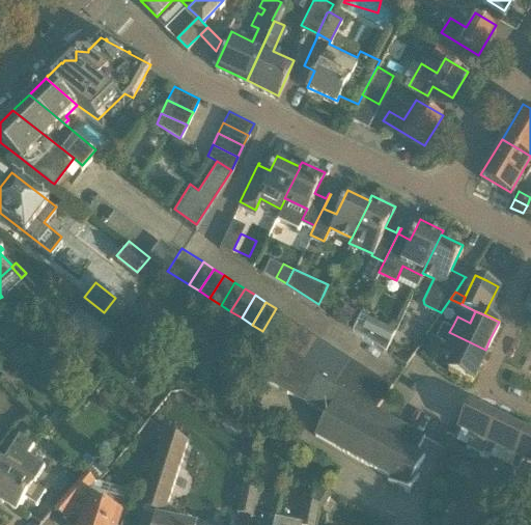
[(276,308),(262,331),(273,337),(286,315),(276,308)]
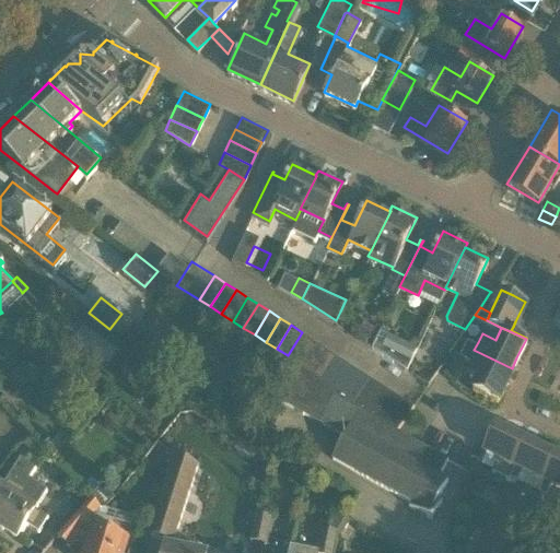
[(302,332),(288,355),(299,363),(314,339),(302,332)]
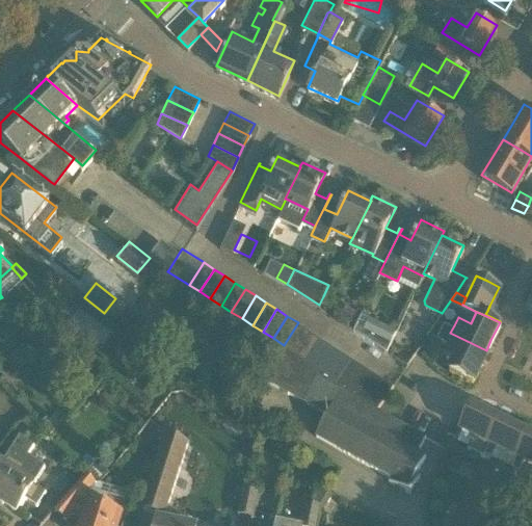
[(440,327),(450,333),(454,325),(444,320),(440,327)]
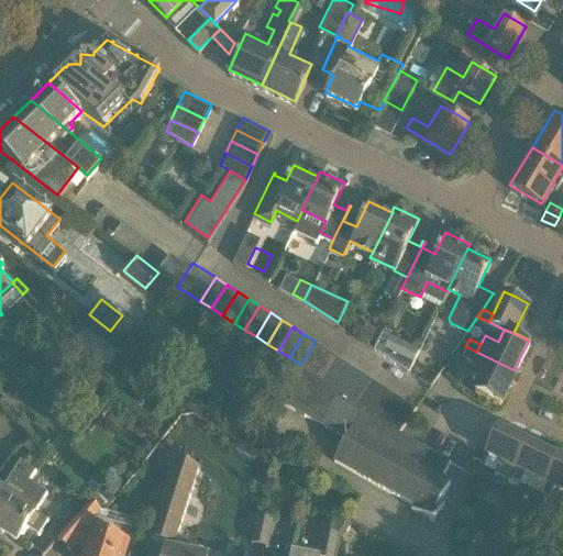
[(316,341),(300,365),(306,368),(311,371),(327,348),(316,341)]
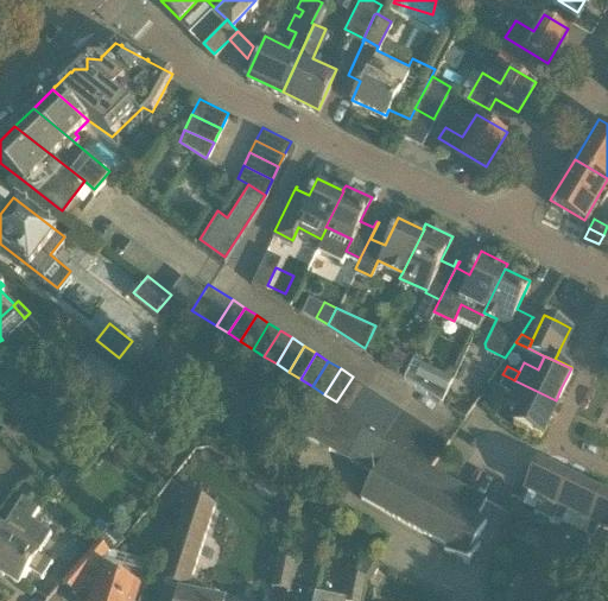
[(511,388),(514,380),(502,374),(499,383),(511,388)]
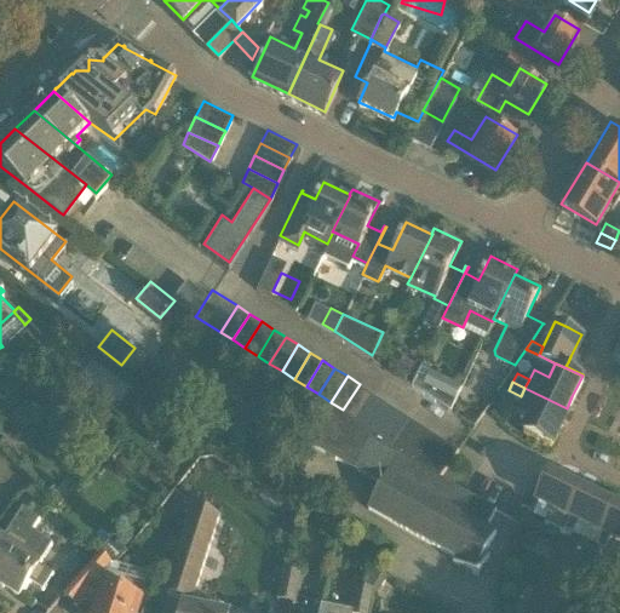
[(360,384),(343,410),(355,418),(372,391),(360,384)]
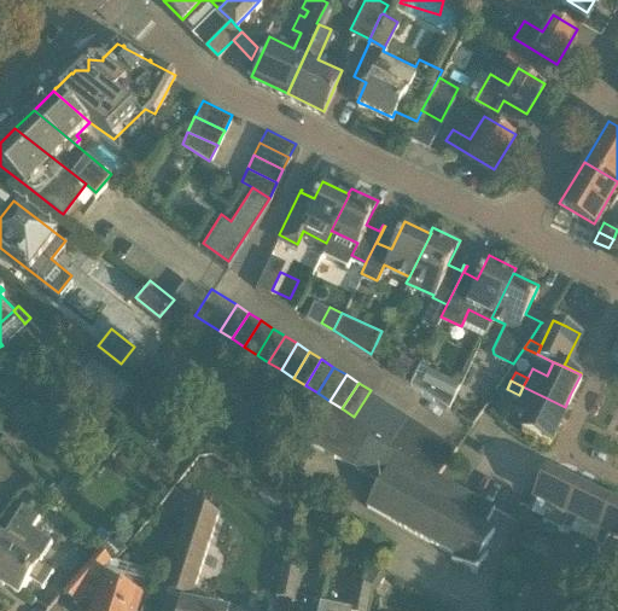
[(563,412),(565,407),(523,387),(519,395),(514,403),(530,411),(522,426),(535,434),(548,440),(559,418),(563,412)]
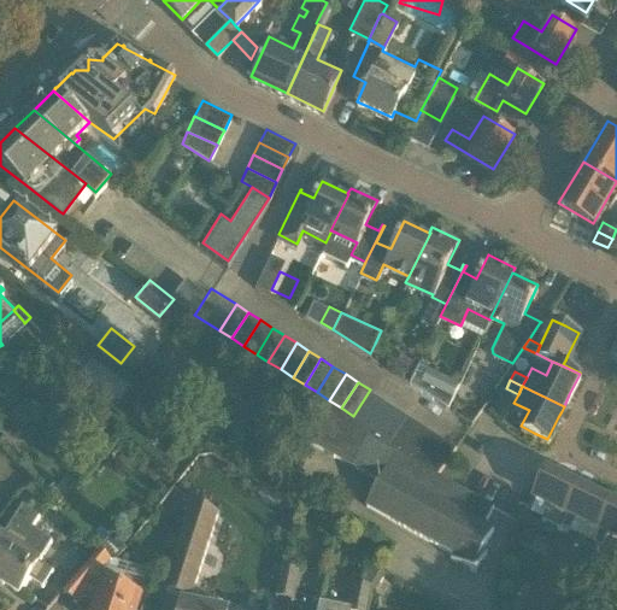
[(370,389),(353,416),(365,423),(382,398),(370,389)]
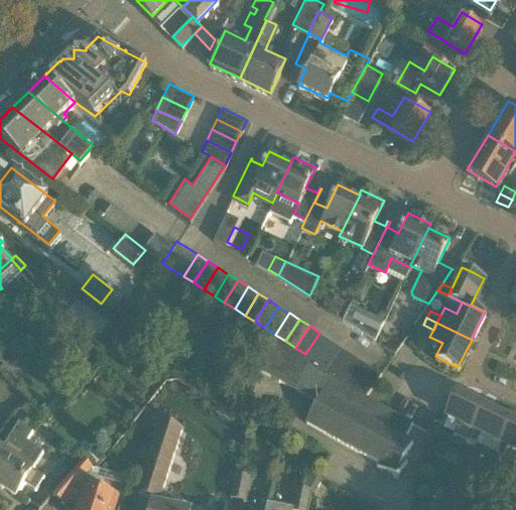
[(319,333),(305,354),(309,357),(307,362),(313,365),(330,339),(319,333)]
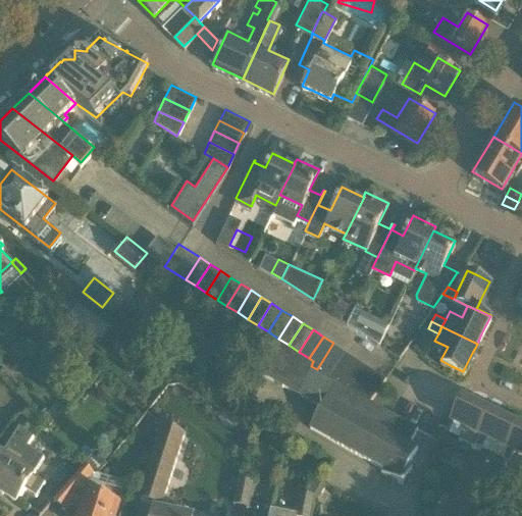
[(410,437),(416,424),(370,399),(359,393),(349,387),(338,381),(328,375),(317,369),(311,366),(313,361),(309,358),(299,352),(289,345),(283,342),(266,369),(298,390),(320,402),(310,421),(400,472),(417,442),(410,437)]
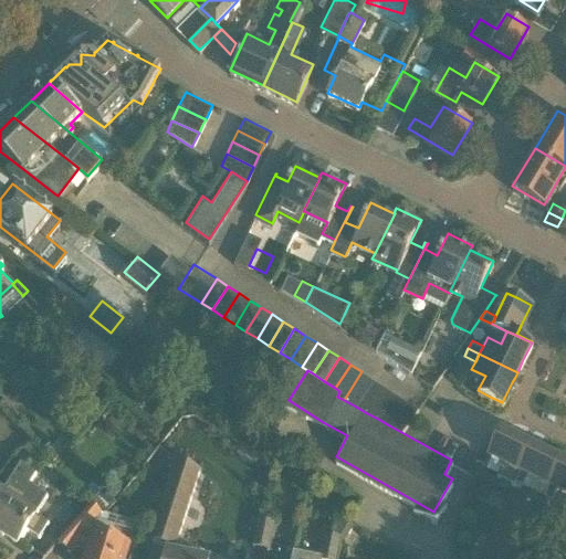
[(362,371),(344,400),(356,407),(373,379),(362,371)]
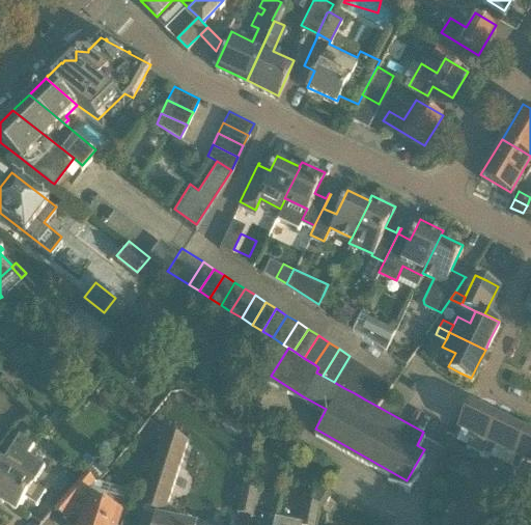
[(350,356),(334,382),(344,388),(361,362),(350,356)]
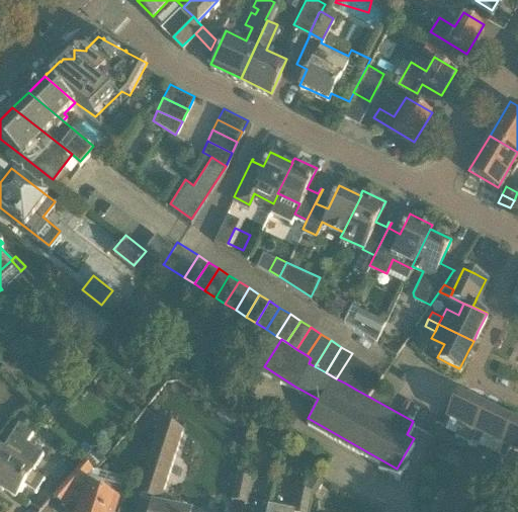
[(352,353),(336,378),(346,384),(362,359),(352,353)]
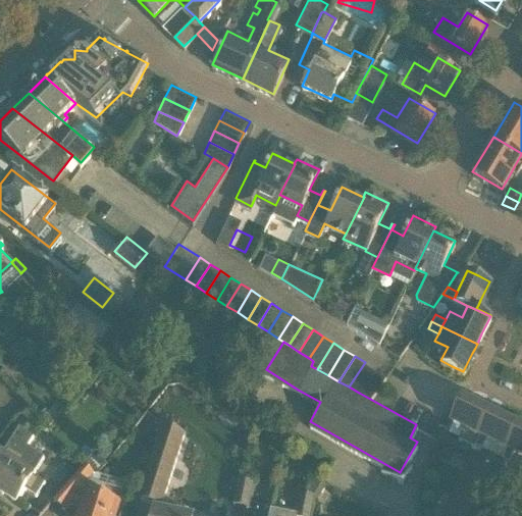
[(365,362),(349,387),(359,393),(375,369),(365,362)]
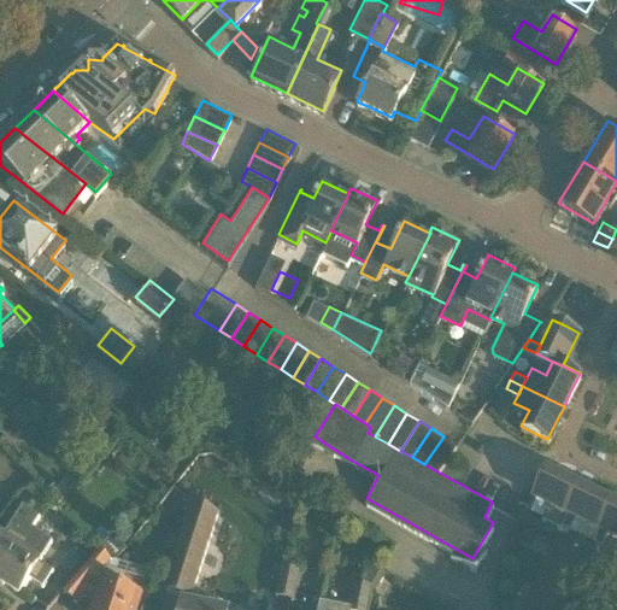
[(444,437),(424,464),(438,471),(452,449),(456,444),(444,437)]
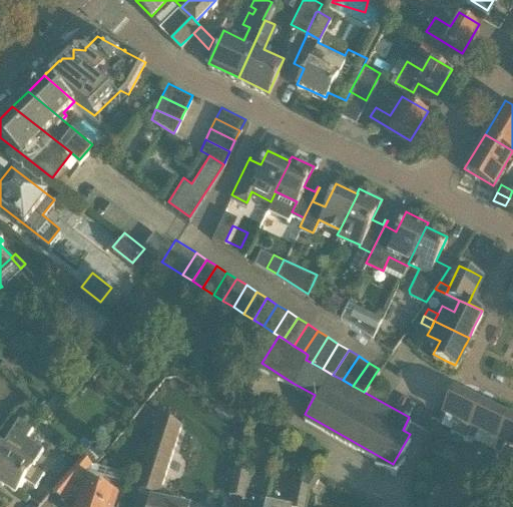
[(467,434),(472,424),(471,423),(482,401),(477,399),(473,397),(454,388),(449,399),(443,410),(456,416),(450,428),(466,436),(467,434)]
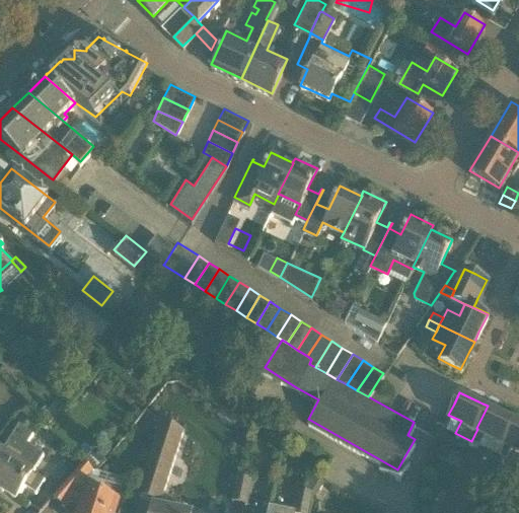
[(477,429),(484,432),(504,441),(515,419),(497,411),(492,408),(488,406),(476,428),(477,429)]
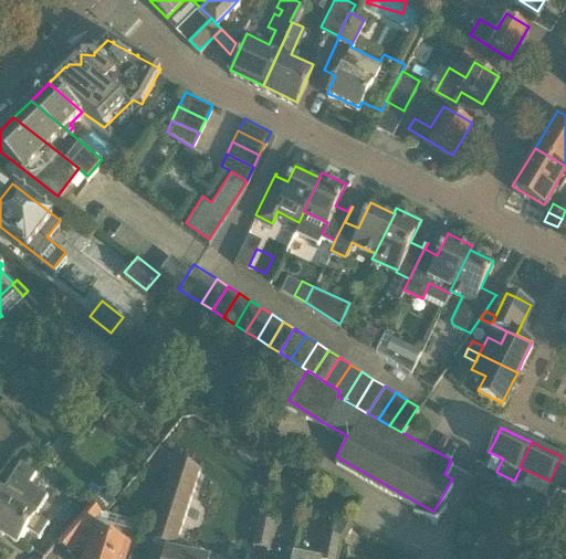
[(194,547),(189,552),(176,550),(200,468),(177,452),(149,537),(167,544),(164,558),(207,558),(208,557),(206,556),(203,549),(194,547)]
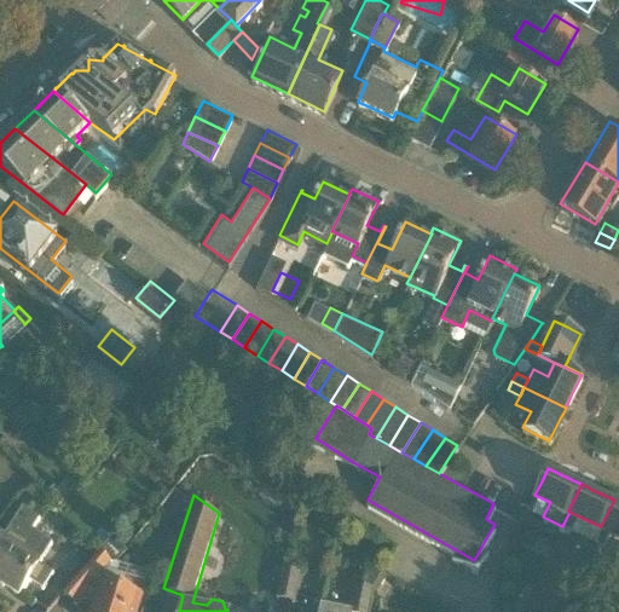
[(609,531),(618,535),(618,502),(614,500),(601,526),(609,531)]
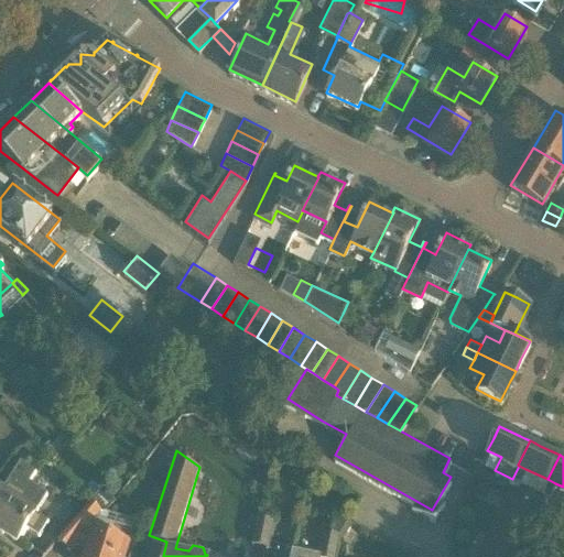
[(477,471),(483,460),(475,456),(469,467),(477,471)]
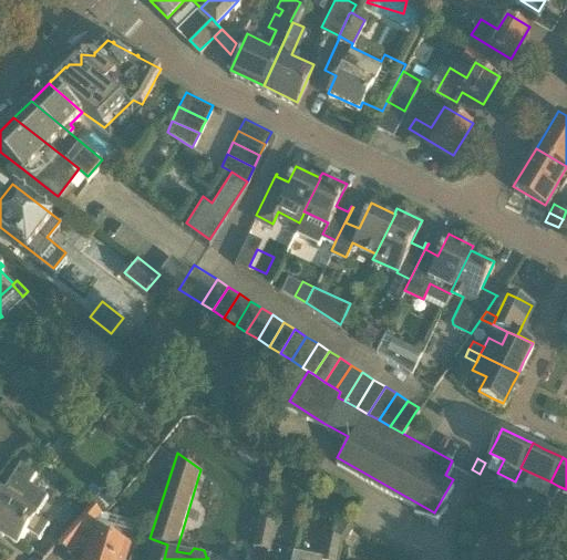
[(20,459),(14,468),(0,490),(0,529),(17,540),(26,527),(39,535),(49,520),(34,511),(47,493),(29,480),(35,469),(20,459)]
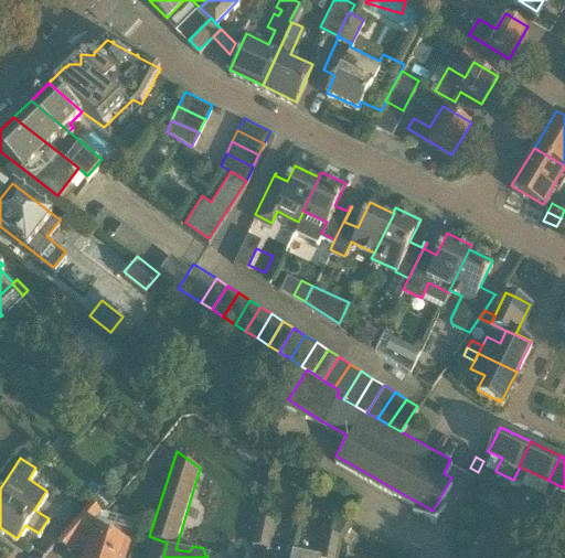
[(521,481),(526,470),(520,467),(514,478),(521,481)]
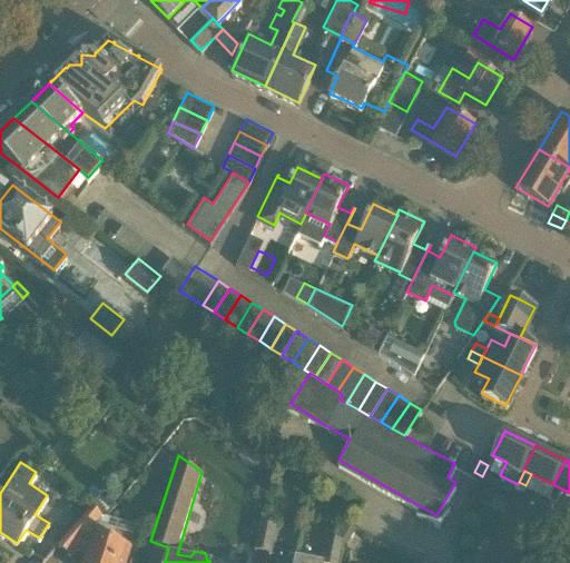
[(553,484),(548,495),(556,500),(561,489),(553,484)]
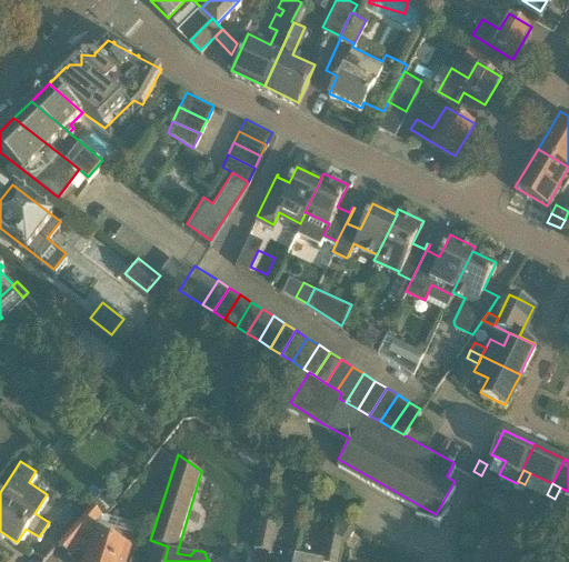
[(512,505),(485,561),(521,561),(542,521),(543,521),(551,505),(518,488),(510,504),(512,505)]
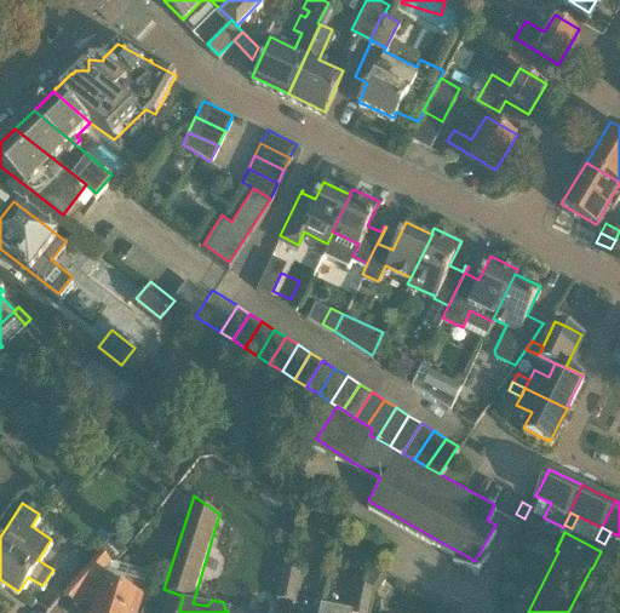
[(90,612),(135,612),(141,594),(144,579),(109,568),(112,559),(99,548),(79,571),(62,589),(76,601),(82,593),(96,596),(90,612)]
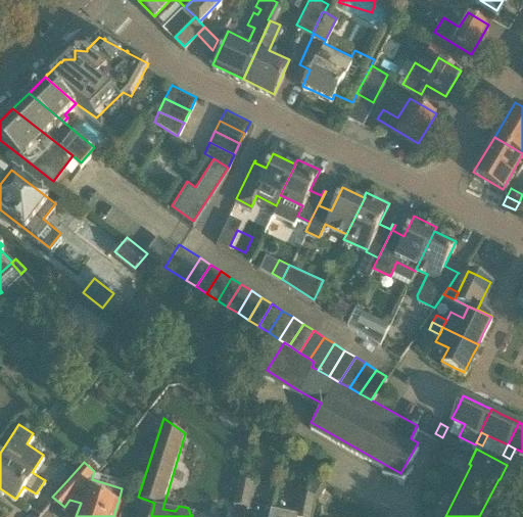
[(296,516),(297,515),(305,516),(308,516),(315,491),(322,478),(315,474),(305,489),(299,488),(294,510),(272,505),(269,516),(296,516)]
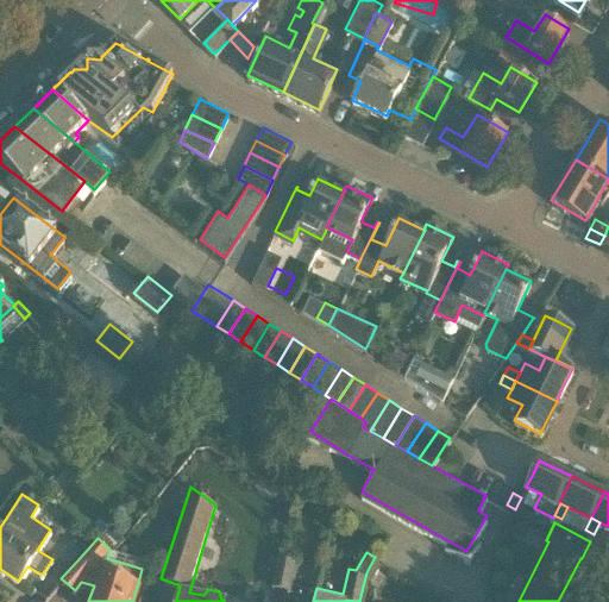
[(290,589),(296,558),(278,556),(274,585),(290,589)]
